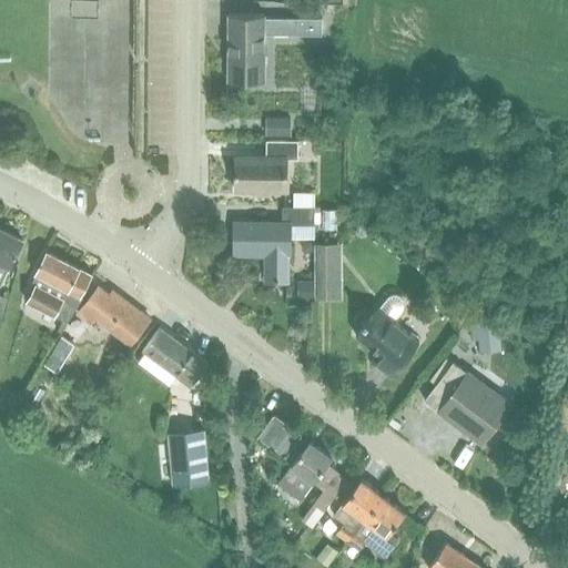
[(264,13),(229,13),(229,80),(264,80),(264,33),(322,33),(322,17),(264,17),(264,13)]
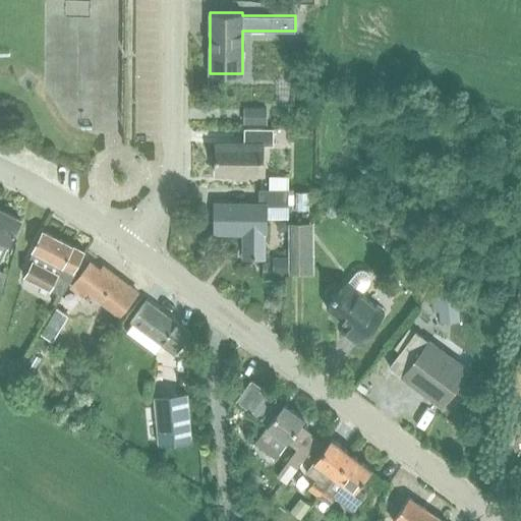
[(284,99),(284,78),(273,78),(272,99),(284,99)]
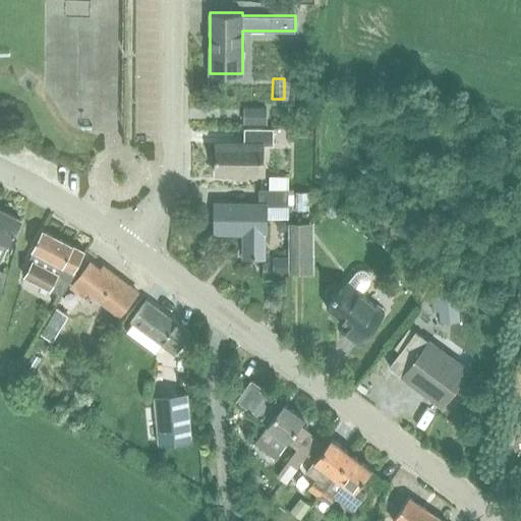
[(269,107),(244,107),(244,124),(269,124),(269,107)]
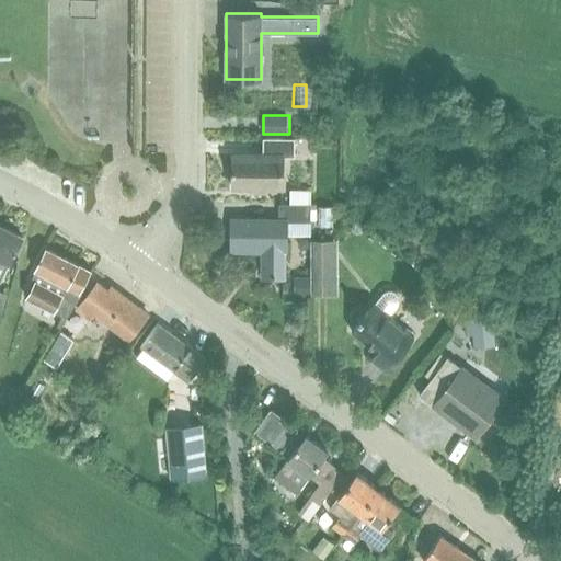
[(233,153),(232,186),(283,187),(284,156),(295,156),(295,138),(263,137),(263,155),(233,153)]
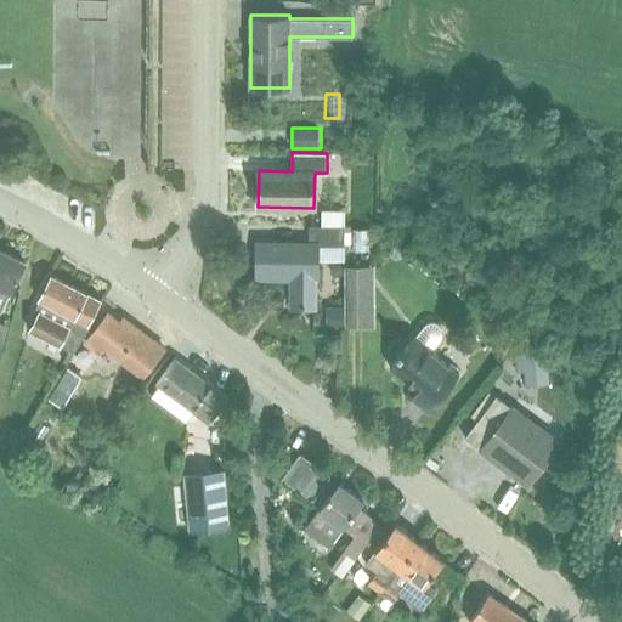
[(321,225),(344,226),(345,226),(345,209),(321,209),(321,225)]
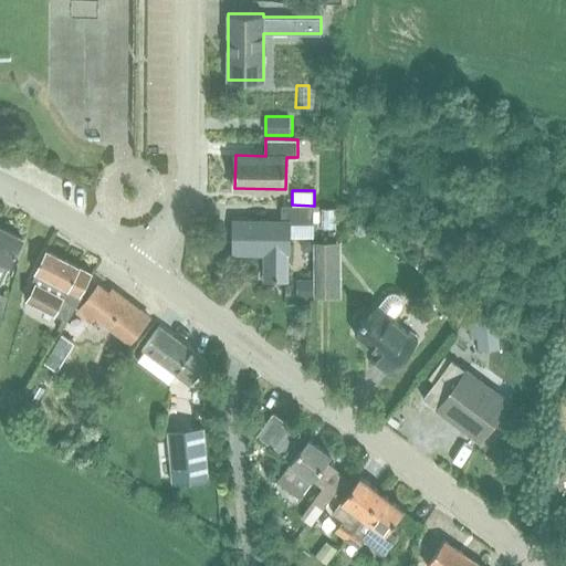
[(313,206),(292,205),(282,205),(281,221),(234,221),(234,252),(266,252),(266,279),(286,279),(286,252),(289,252),(289,237),(313,237),(313,206)]
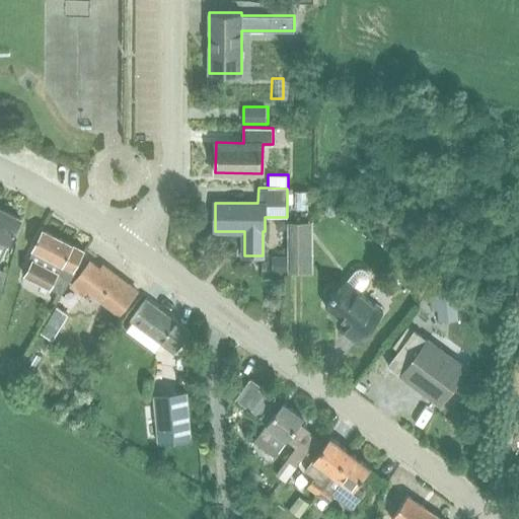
[(289,188),(289,206),(298,206),(299,188),(289,188)]
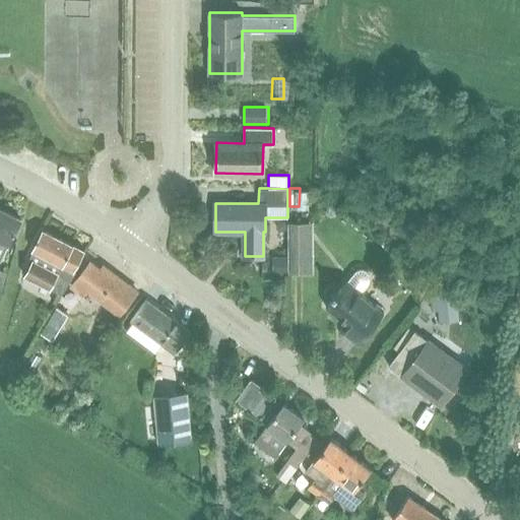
[(0,260),(8,244),(21,218),(0,207),(0,260)]
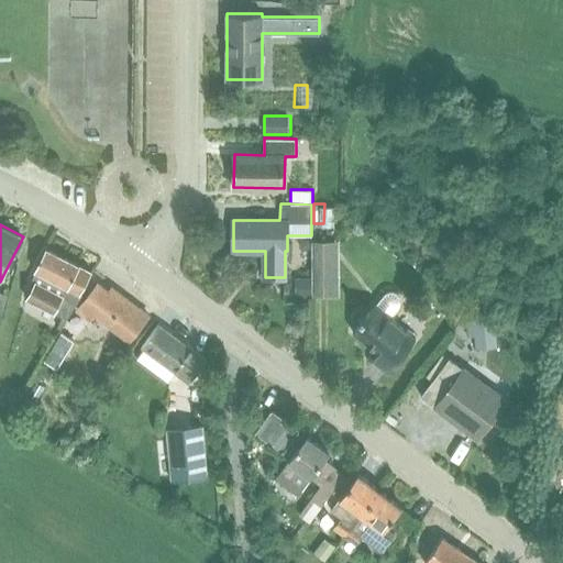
[(334,294),(333,241),(316,241),(316,294),(334,294)]
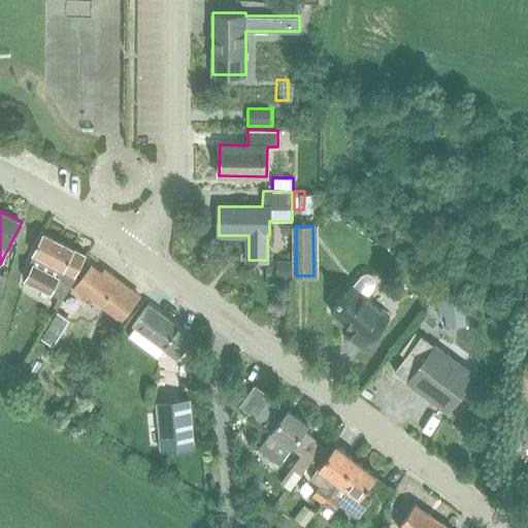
[(86,255),(43,233),(33,254),(30,263),(25,281),(62,298),(86,255)]
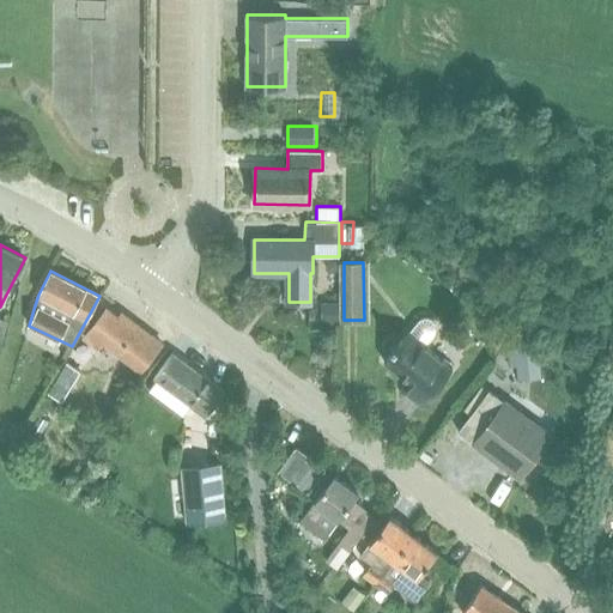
[(340,302),(322,302),(322,322),(340,322),(340,302)]
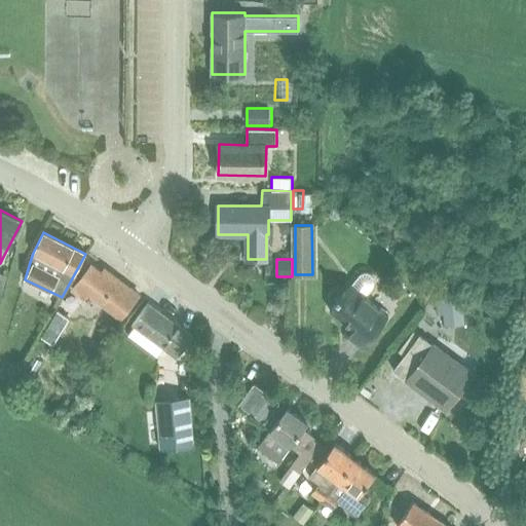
[(121,317),(139,294),(105,268),(102,271),(91,264),(72,289),(84,298),(88,293),(121,317)]
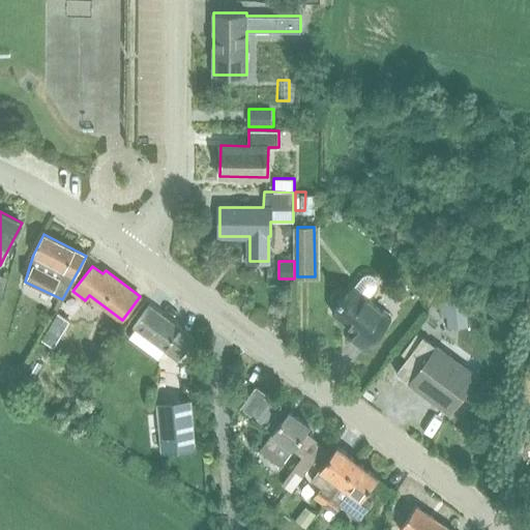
[(360,276),(353,286),(344,298),(342,297),(339,300),(341,301),(332,312),(356,331),(351,337),(365,350),(391,318),(366,297),(375,288),(376,285),(375,282),(374,278),(371,275),(367,274),(364,275),(360,276)]
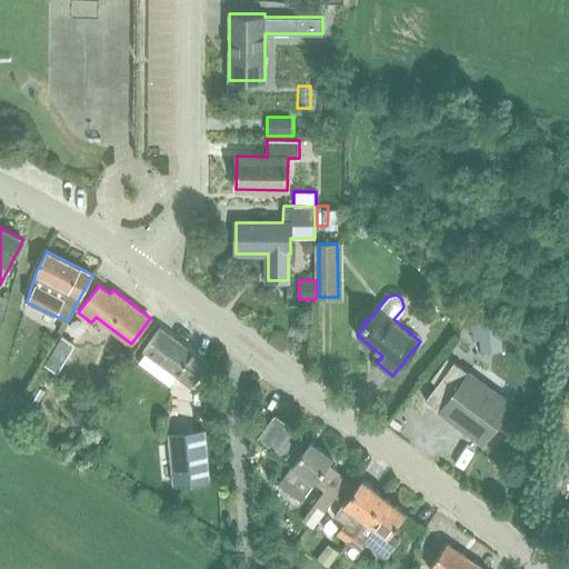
[(501,321),(472,325),(475,339),(502,337),(501,321)]
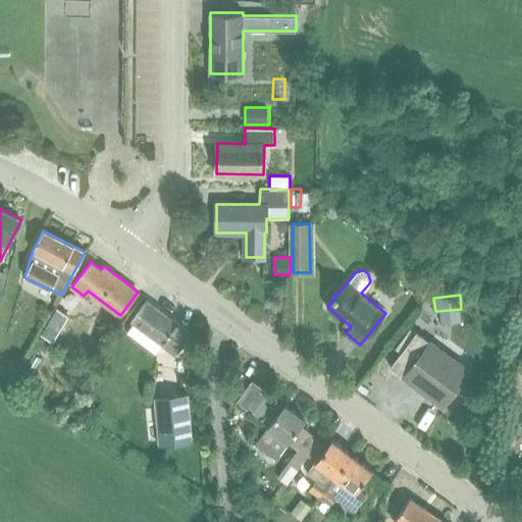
[(134,322),(127,331),(155,353),(162,344),(175,354),(191,332),(146,300),(132,320),(134,322)]
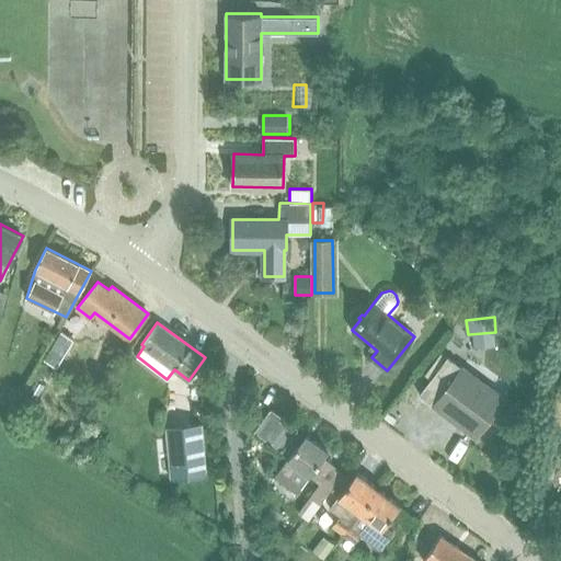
[(61,330),(44,358),(57,366),(73,338),(61,330)]
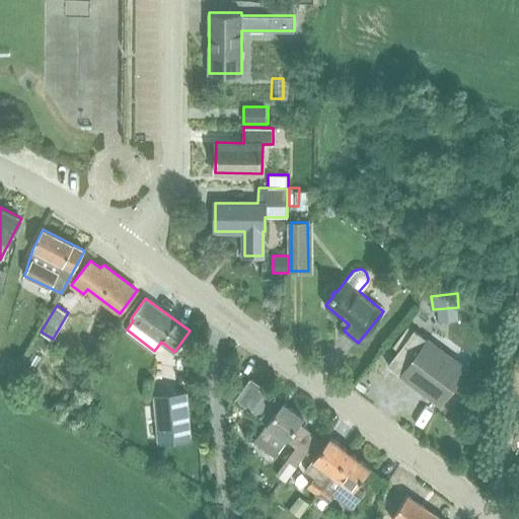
[(415,329),(388,364),(401,374),(440,403),(462,374),(466,368),(428,340),(415,329)]
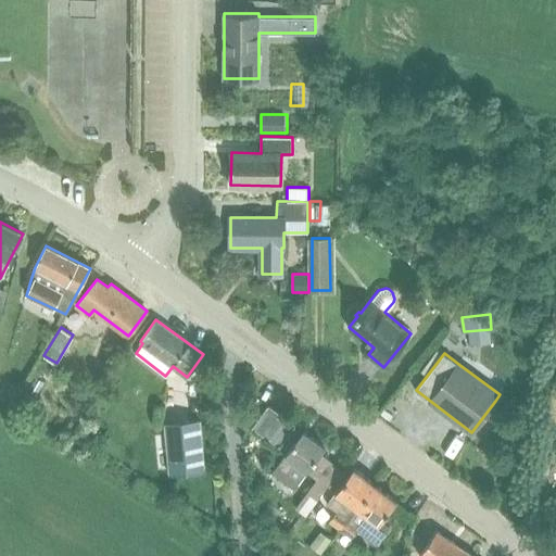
[(36,377),(28,389),(37,394),(43,381),(36,377)]
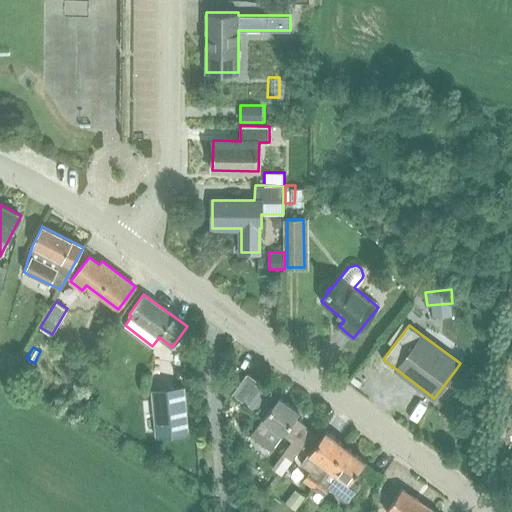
[(258,411),(272,391),(246,372),(232,392),(258,411)]
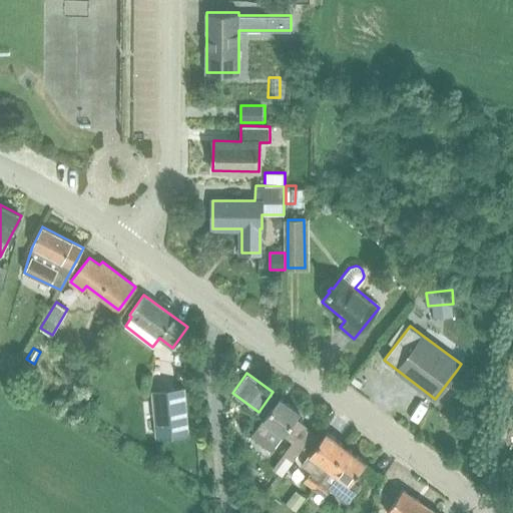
[(153,389),(157,436),(189,433),(185,386),(153,389)]
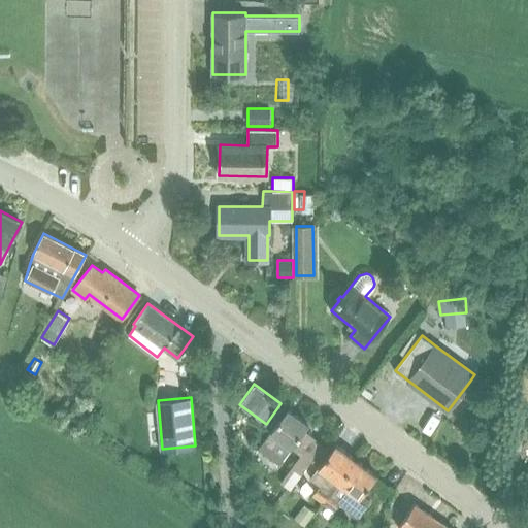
[(308,424),(288,408),(258,449),(279,464),(292,447),(308,424)]
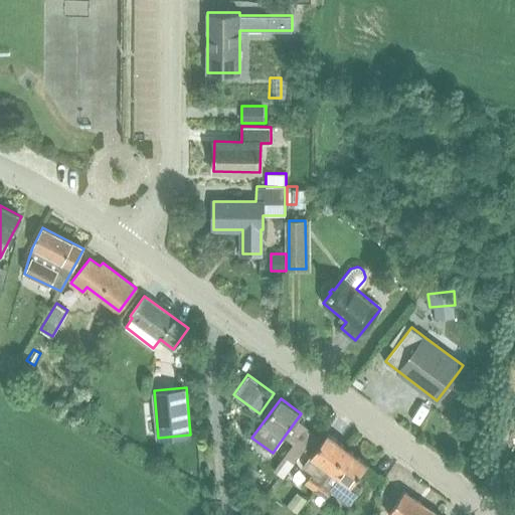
[(316,490),(348,448),(328,433),(303,466),(313,473),(306,483),(316,490)]
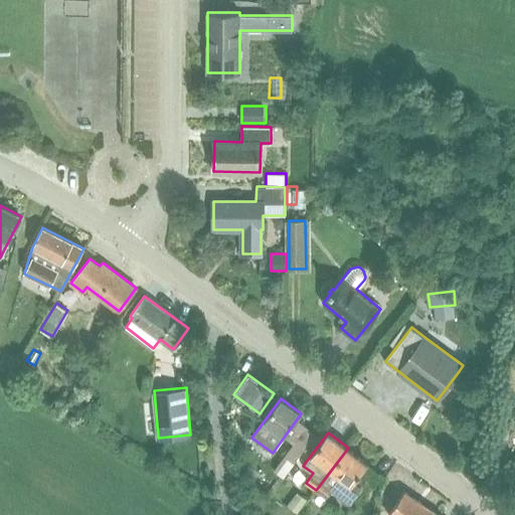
[(302,449),(292,442),(274,468),(283,475),(302,449)]
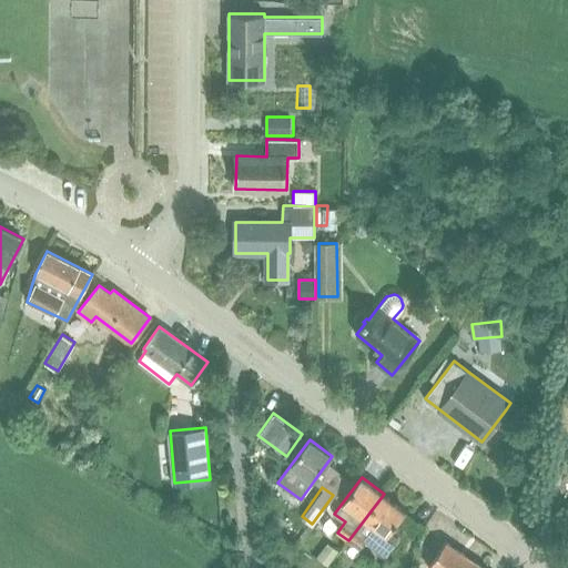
[(406,510),(384,494),(348,540),(359,549),(367,539),(387,555),(399,538),(391,531),(406,510)]
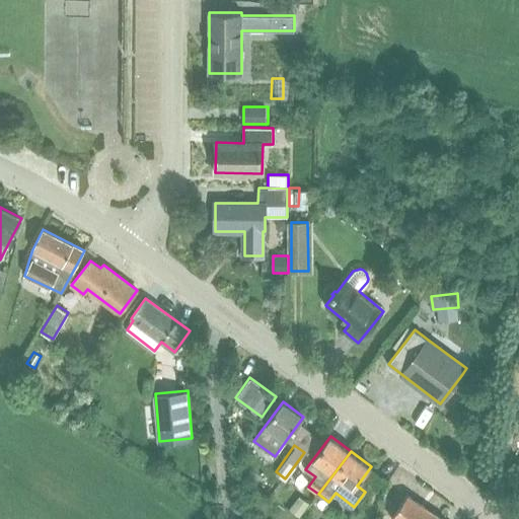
[(391,518),(443,518),(409,495),(391,518)]
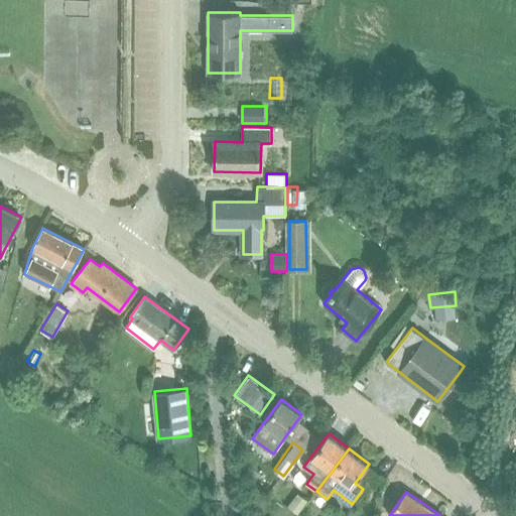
[(288,505),(298,512),(307,500),(298,493),(288,505)]
